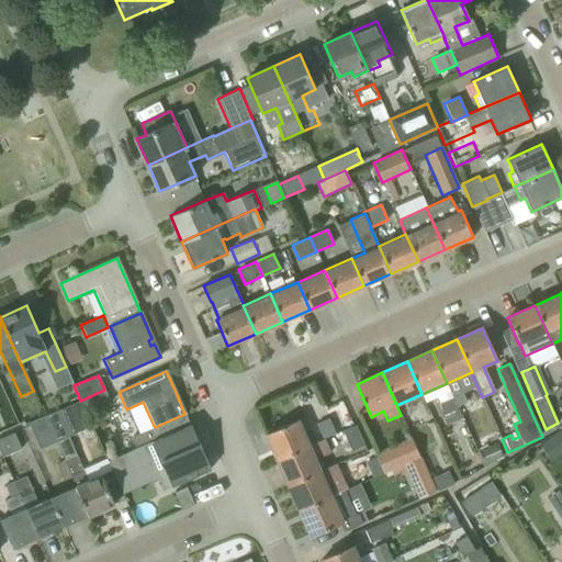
[(80,401),(91,425),(109,416),(104,406),(111,404),(104,390),(80,401)]
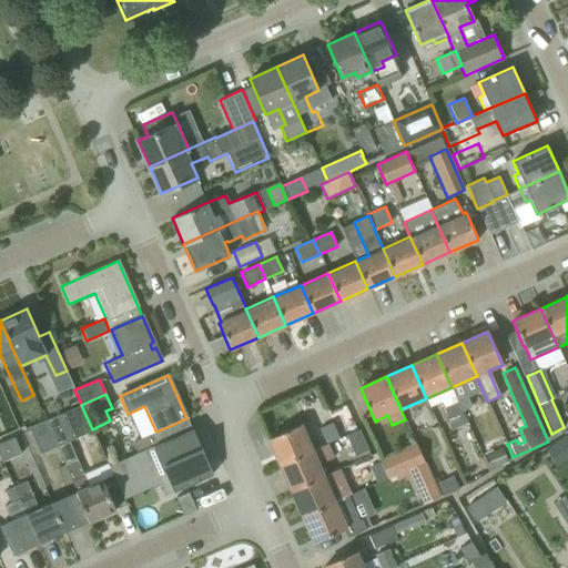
[(440,407),(446,421),(463,414),(457,401),(440,407)]
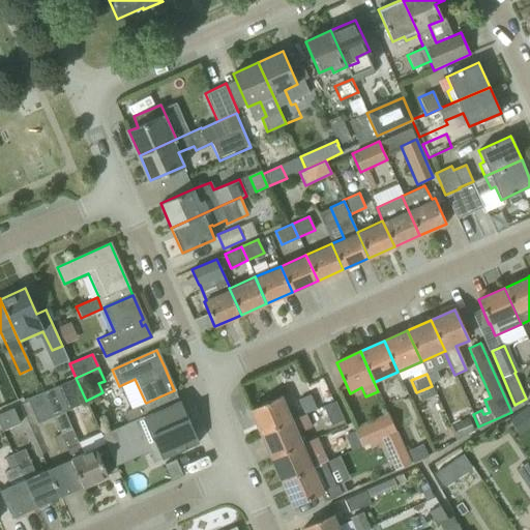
[(52,417),(59,434),(83,487),(108,475),(95,446),(82,452),(78,442),(64,412),(86,402),(86,401),(76,378),(41,392),(52,417)]
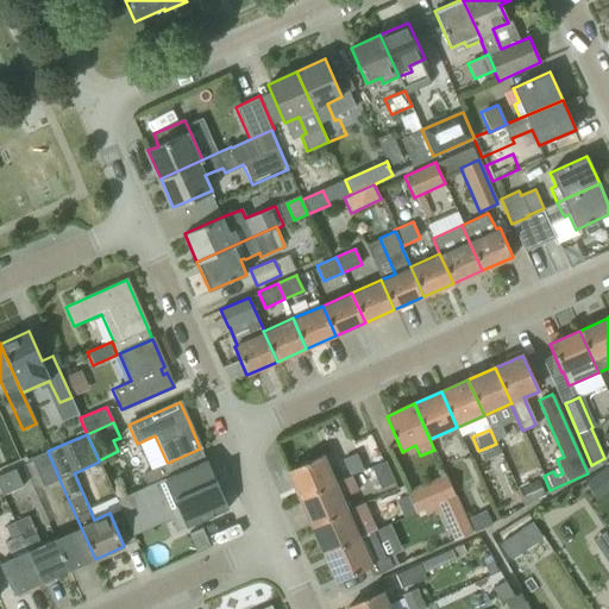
[(350,477),(351,476),(370,468),(383,462),(371,434),(350,443),(355,453),(341,459),(349,476),(350,477)]
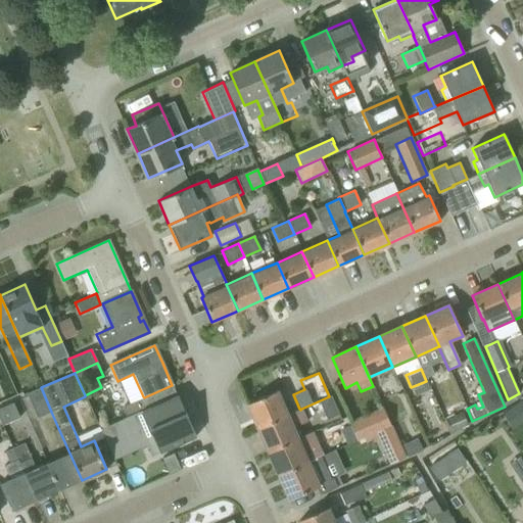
[(127,418),(100,430),(112,458),(123,454),(117,440),(140,431),(151,457),(195,436),(172,385),(144,397),(143,396),(141,398),(146,410),(127,418)]
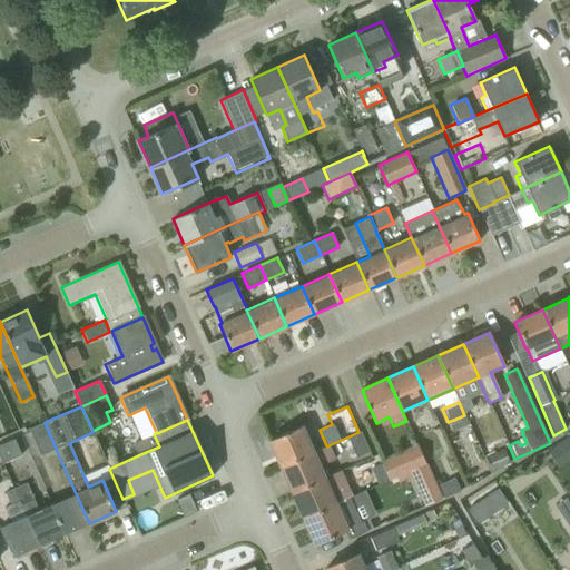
[(40,455),(56,449),(45,422),(28,429),(40,455)]
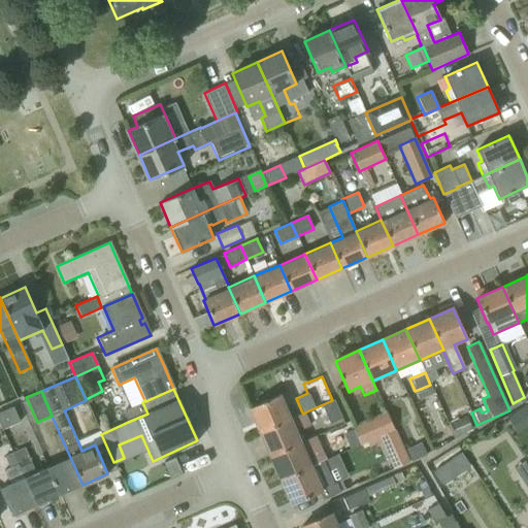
[(250,408),(260,432),(289,420),(289,419),(278,395),(250,408)]
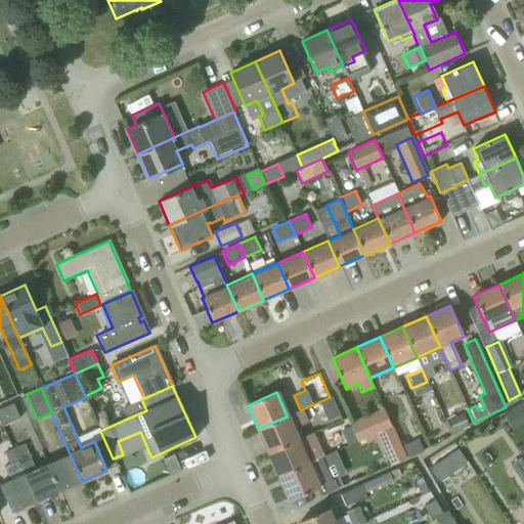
[(330,397),(318,402),(326,421),(338,416),(330,397)]
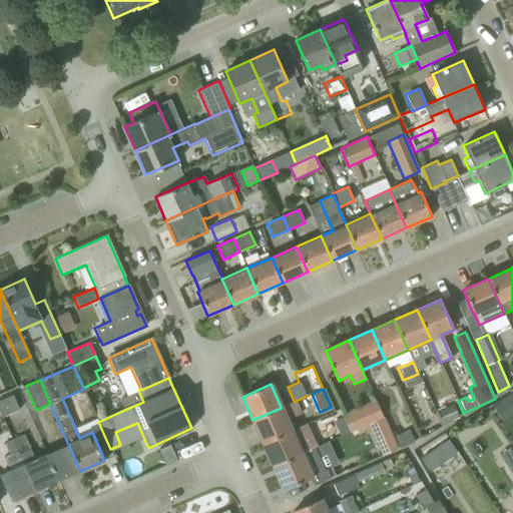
[(119,399),(123,408),(124,410),(143,402),(138,391),(119,399)]
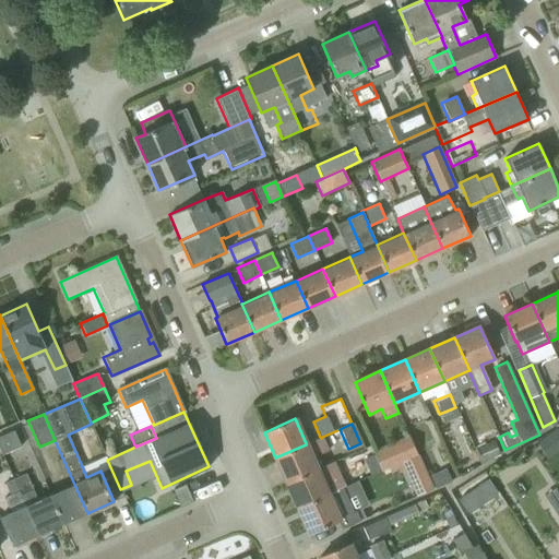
[(0,436),(0,450),(2,454),(21,447),(13,430),(0,436)]
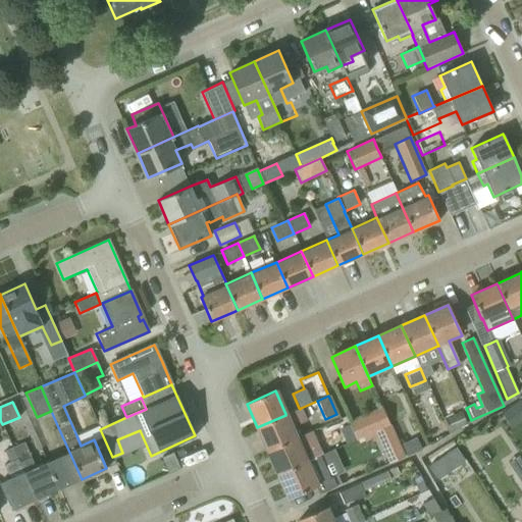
[(390,424),(382,407),(348,422),(357,440),(390,424)]
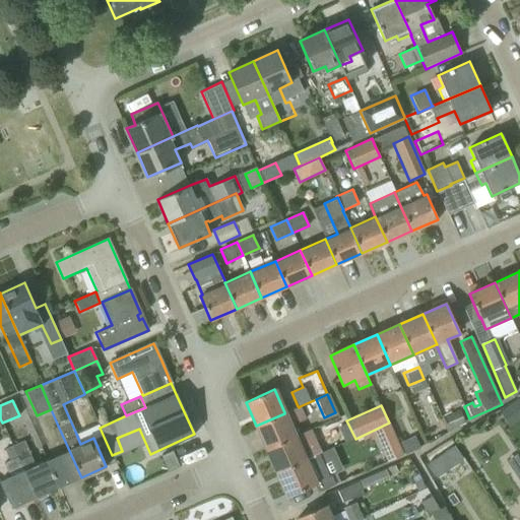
[(256,426),(267,449),(297,436),(297,435),(291,425),(305,418),(300,406),(299,407),(298,406),(284,412),(284,413),(256,426)]
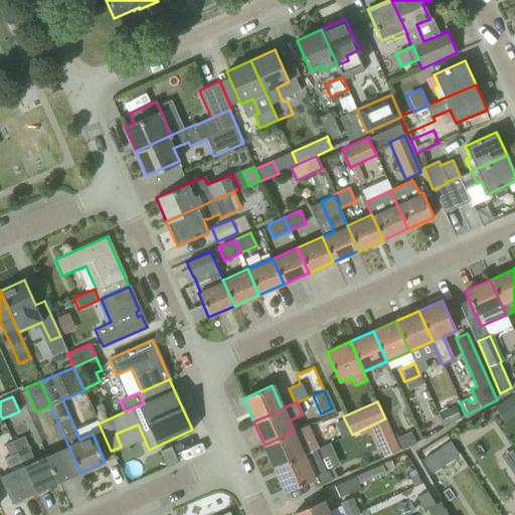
[(437,414),(442,426),(461,418),(455,406),(437,414)]
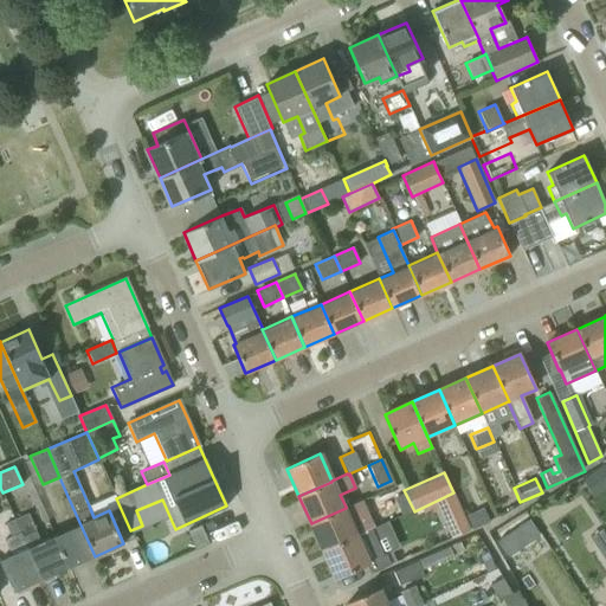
[(498,529),(526,574),(605,527),(605,520),(582,481),(498,529)]
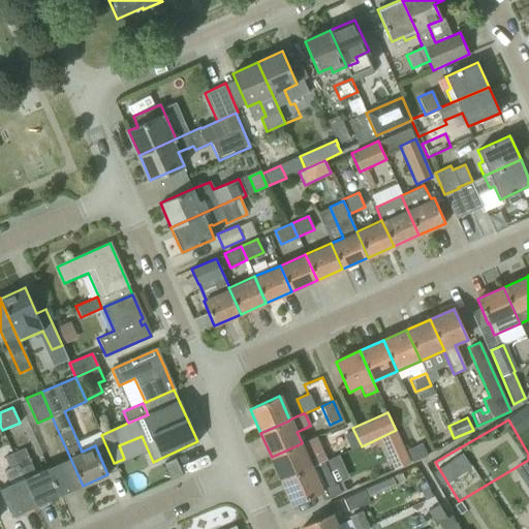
[(312,466),(325,460),(315,437),(302,442),(302,443),(272,457),(282,480),(312,467),(312,466)]
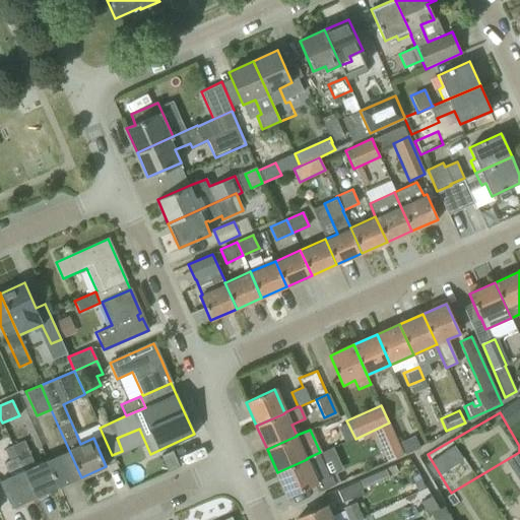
[(399,443),(404,454),(419,447),(414,436),(399,443)]
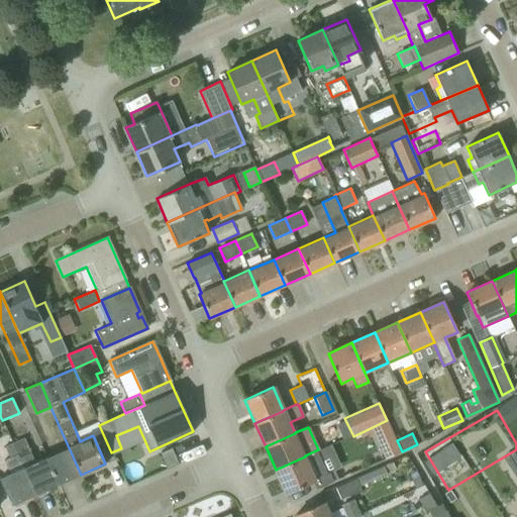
[(23,438),(12,443),(34,495),(58,485),(45,457),(34,462),(23,438)]
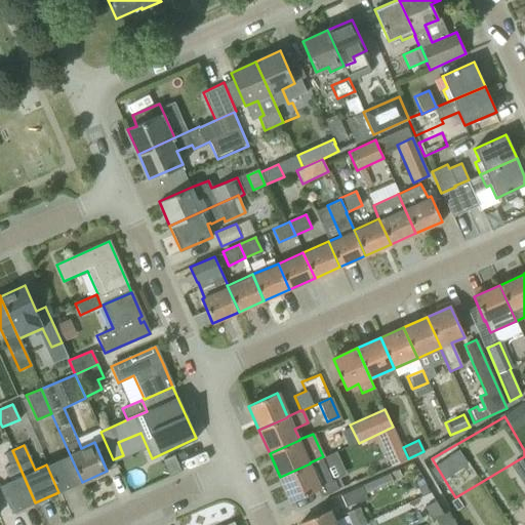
[(35,502),(12,450),(4,453),(9,465),(3,468),(9,481),(0,484),(0,486),(11,513),(35,502)]
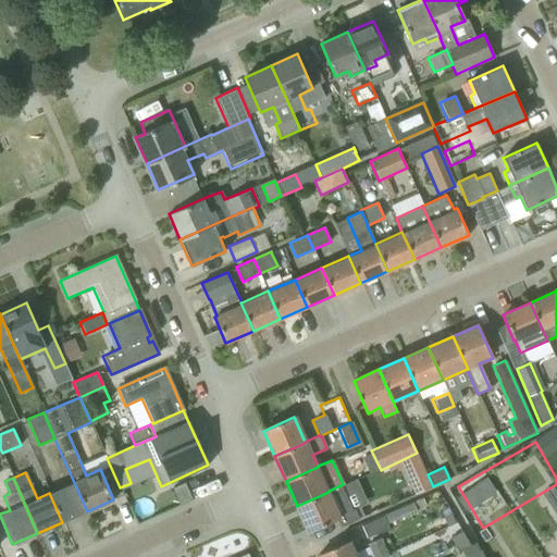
[(50,492),(49,493),(62,522),(87,511),(74,481),(50,492)]
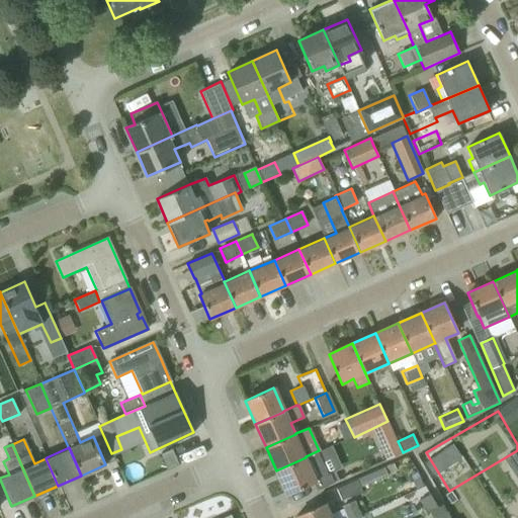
[(172,449),(161,454),(167,469),(178,464),(172,449)]
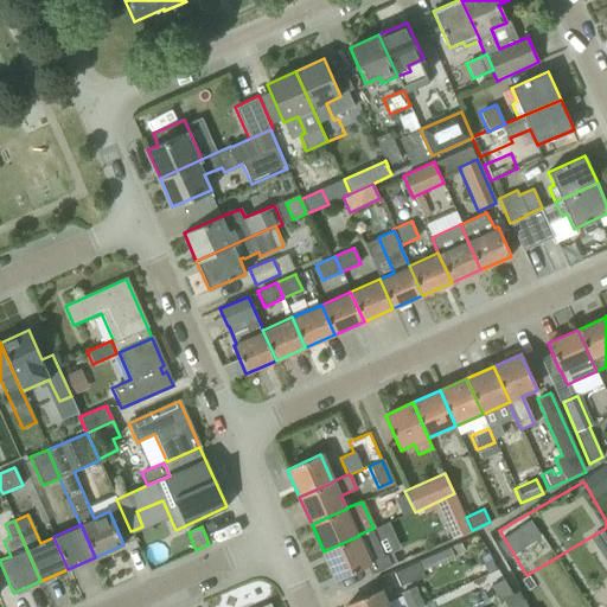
[(384,556),(374,530),(375,529),(374,528),(358,535),(358,536),(324,551),(336,579),(350,573),(351,574),(355,572),(355,570),(368,564),(372,574),(393,564),(388,554),(384,556)]
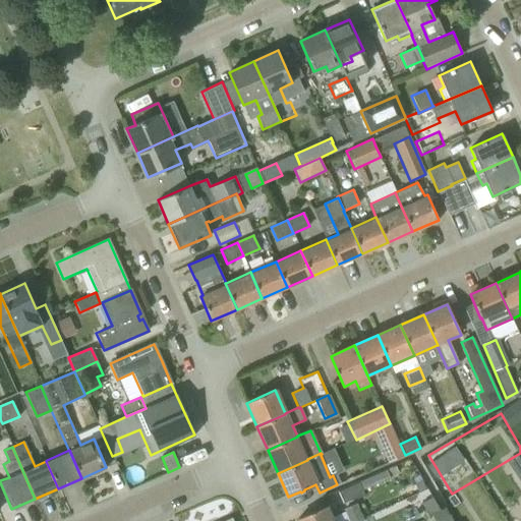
[(360,482),(364,489),(390,478),(386,470),(360,482)]
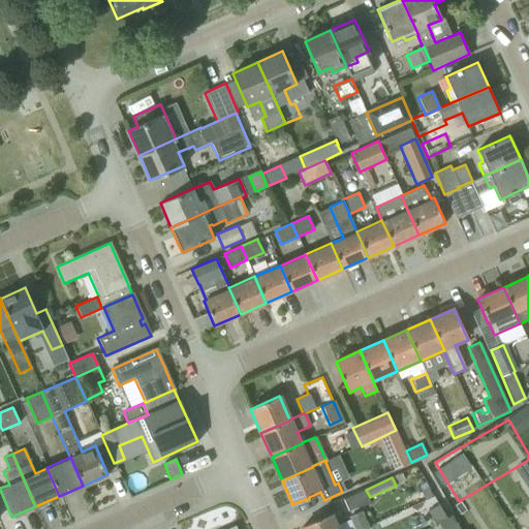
[(428,489),(421,492),(425,500),(432,496),(428,489)]
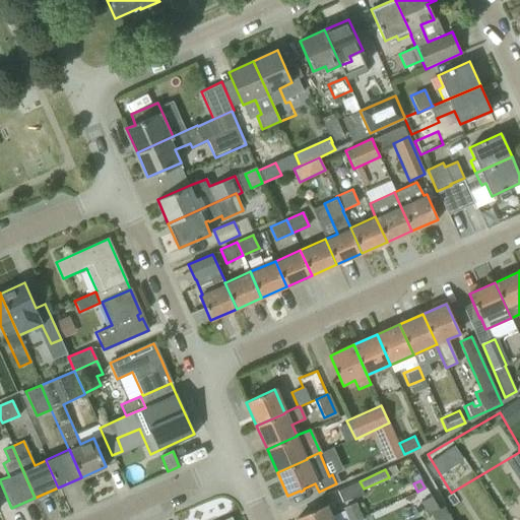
[(337,491),(341,503),(363,494),(358,482),(337,491)]
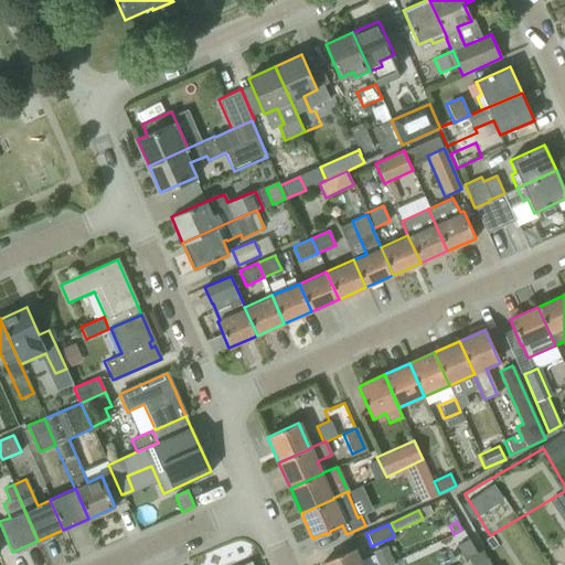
[(466,561),(468,560),(477,554),(468,540),(457,546),(466,561)]
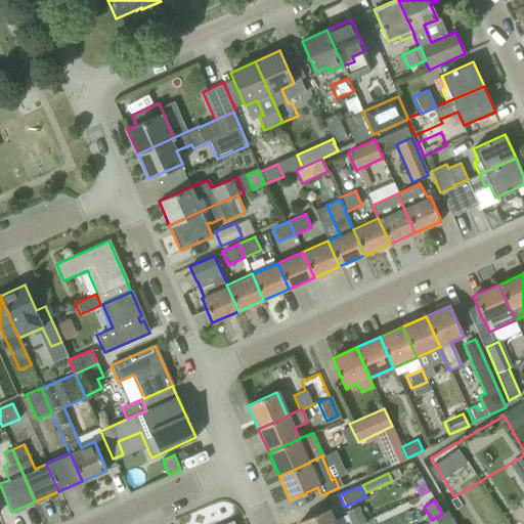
[(299,522),(300,523),(358,523),(364,521),(358,507),(345,513),(346,515),(335,520),(330,509),(299,522)]
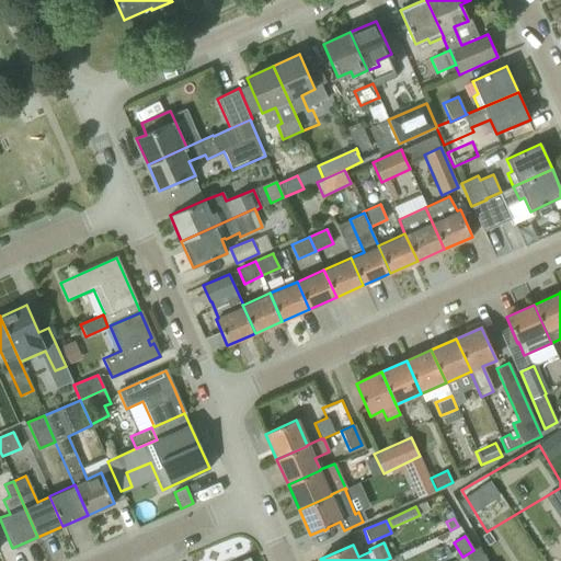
[(473,550),(465,556),(467,560),(485,560),(480,547),(473,550)]
